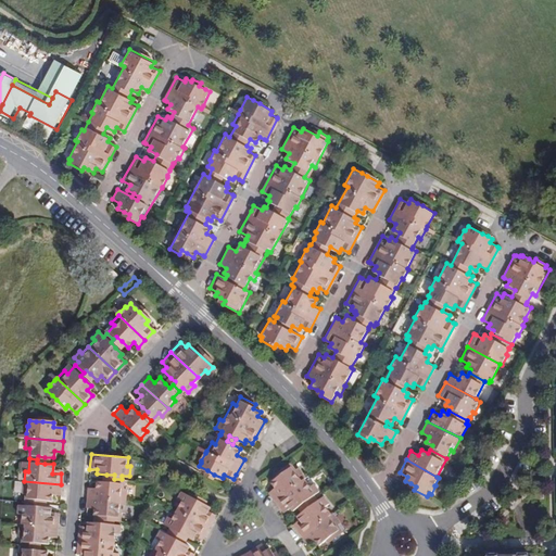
[(305,505),(315,496),(313,493),(318,489),(313,482),(310,483),(304,477),(304,478),(298,469),(294,472),(290,466),(270,480),(275,485),(268,491),(280,507),(283,512),(289,506),(292,509),(298,505),(302,502),(305,505)]
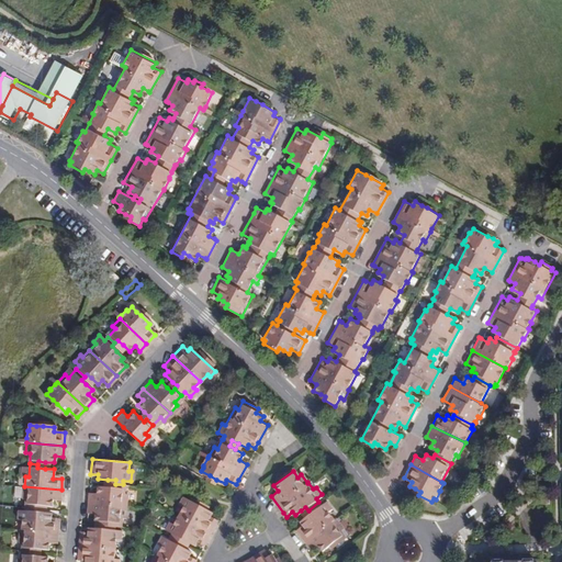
[(122,496),(123,484),(115,484),(114,487),(108,487),(102,486),(102,493),(89,493),(89,503),(126,506),(126,496),(122,496)]
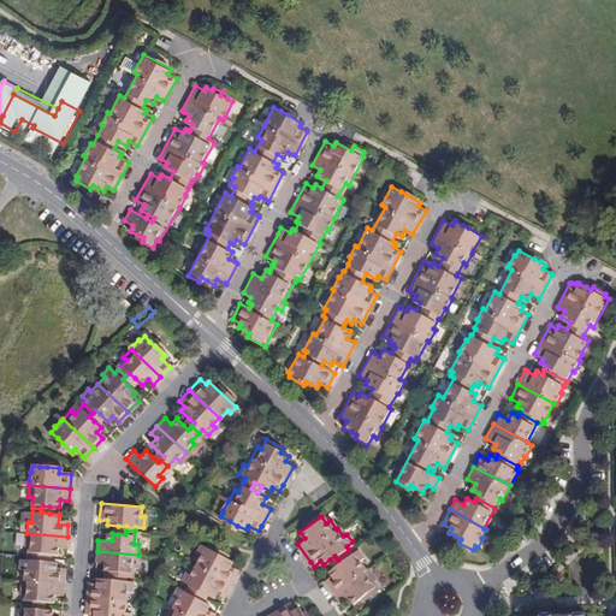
[(67,537),(27,533),(27,543),(30,543),(29,552),(39,552),(47,554),(57,555),(58,546),(66,546),(67,537)]
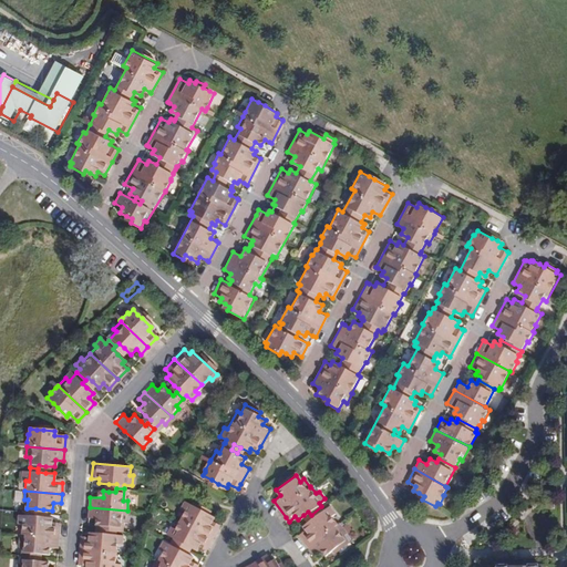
[(207,514),(202,511),(186,502),(182,509),(185,512),(181,519),(187,523),(212,536),(215,531),(218,524),(214,521),(215,517),(207,514)]
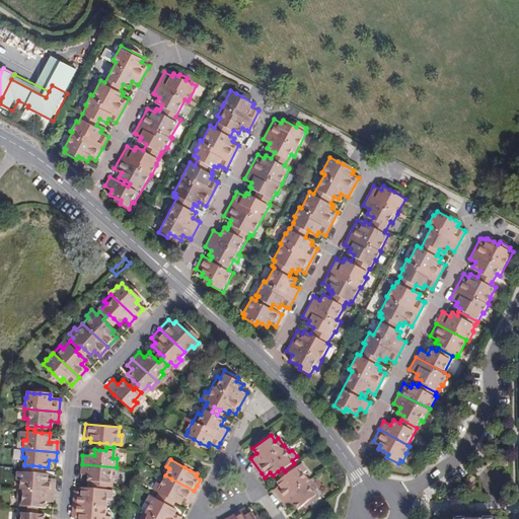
[(294,463),(285,471),(287,474),(282,477),(278,482),(280,485),(274,490),(282,500),(309,478),(310,478),(305,471),(308,469),(303,462),(297,466),(294,463)]
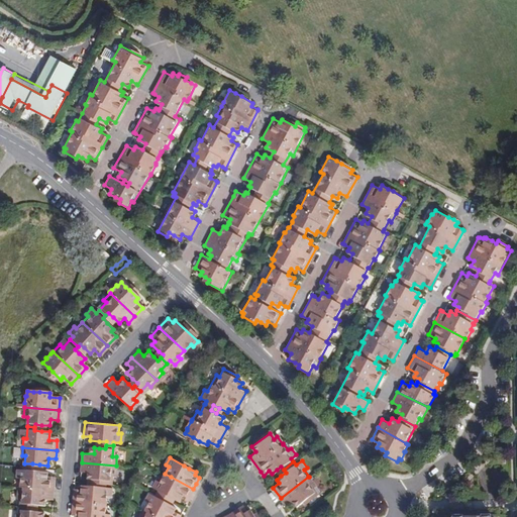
[(115,475),(116,466),(82,462),(81,472),(88,473),(88,479),(96,479),(103,480),(102,483),(112,484),(113,475),(115,475)]
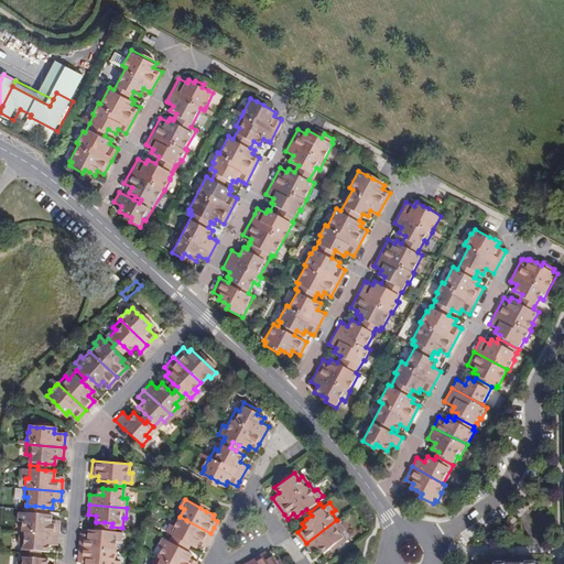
[(53,517),(42,516),(35,514),(19,513),(18,522),(21,522),(21,531),(57,534),(58,521),(53,520),(53,517)]
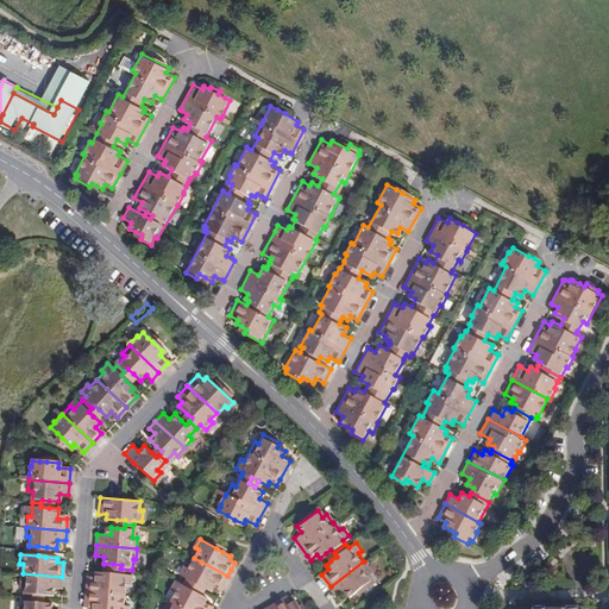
[(187,577),(184,582),(198,589),(200,585),(206,588),(212,591),(214,588),(220,591),(223,585),(227,576),(201,562),(194,558),(189,567),(184,565),(180,573),(187,577)]
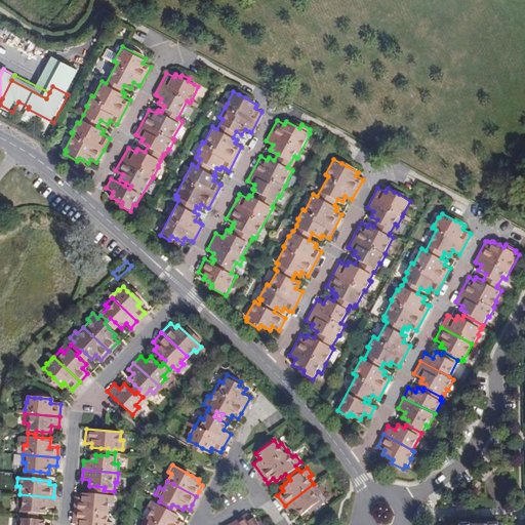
[(313,484),(285,506),(291,514),(297,510),(301,514),(308,510),(314,505),(316,508),(322,502),(316,494),(319,492),(313,484)]
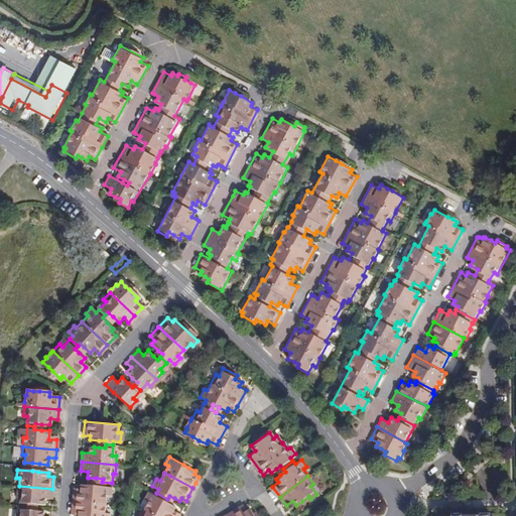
[(111,495),(112,483),(102,482),(102,486),(96,485),(82,484),(82,487),(73,486),(72,501),(106,504),(107,495),(111,495)]
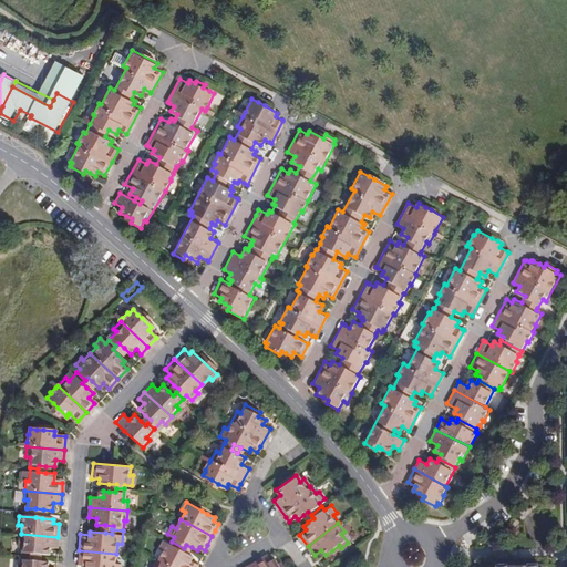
[(57,548),(58,537),(21,534),(19,534),(19,545),(23,545),(22,555),(32,556),(32,553),(40,554),(48,554),(48,547),(57,548)]
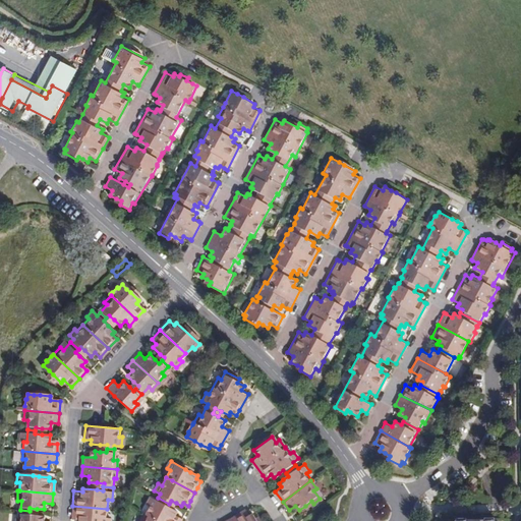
[(149,505),(145,514),(158,520),(179,520),(181,518),(176,515),(178,512),(173,509),(168,506),(169,504),(158,498),(157,500),(151,497),(147,504),(149,505)]
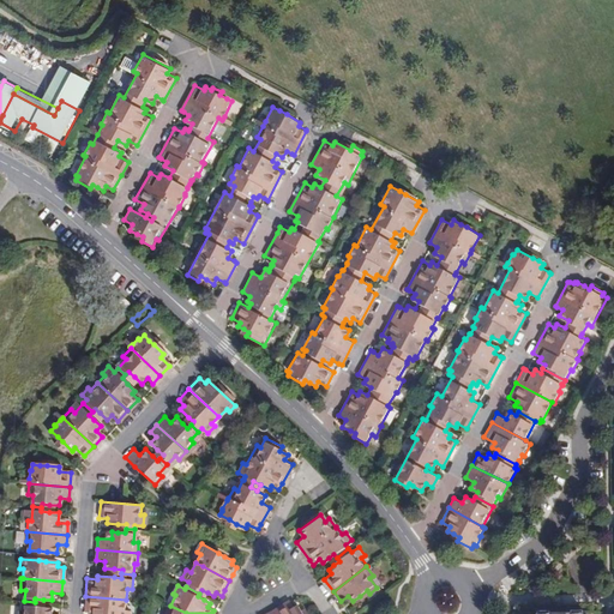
[(126,600),(85,596),(84,611),(94,612),(92,613),(130,613),(130,609),(126,609),(126,600)]
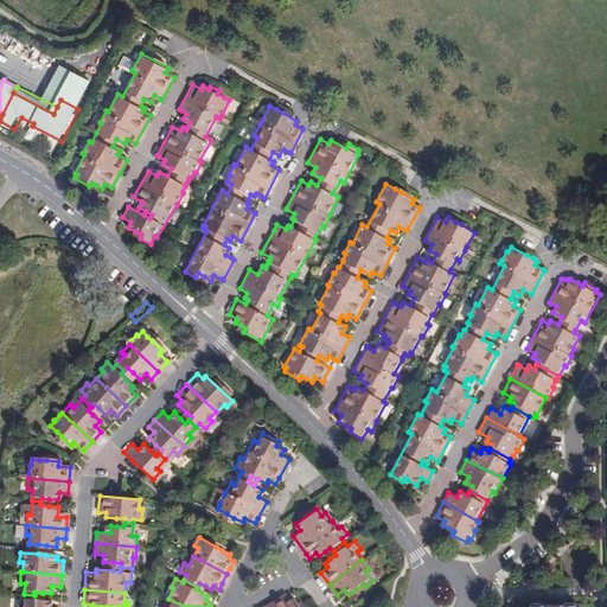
[(50,606),(50,601),(42,601),(33,600),(34,595),(24,594),(23,606),(50,606)]
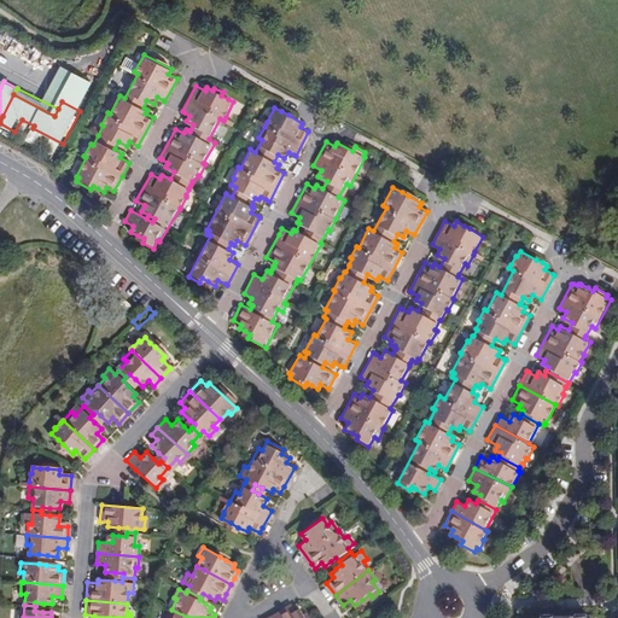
[(277,613),(279,617),(303,617),(298,610),(295,612),(291,605),(285,608),(277,613)]
